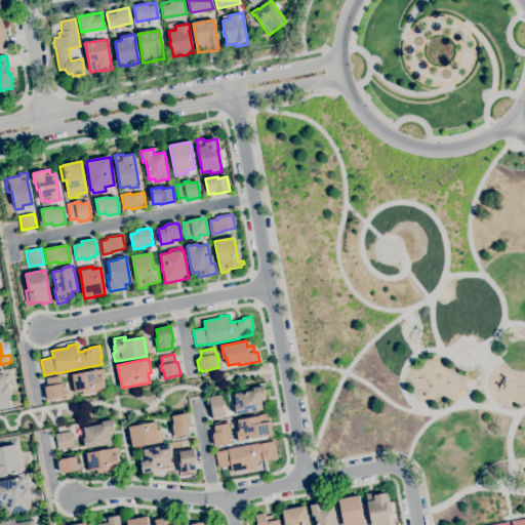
[(83,395),(82,392),(75,393),(72,393),(71,385),(73,384),(72,375),(96,370),(104,369),(105,375),(103,375),(105,388),(106,391),(83,395)]
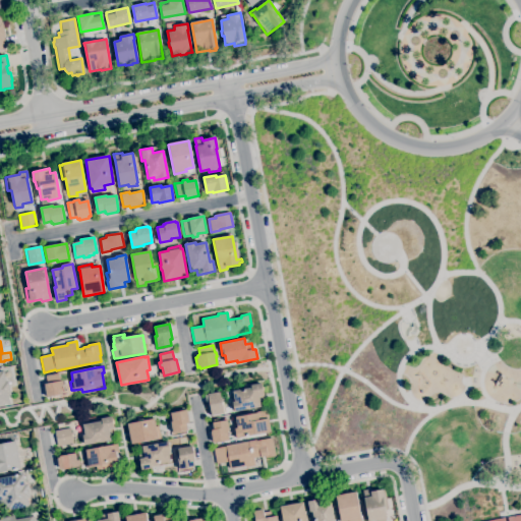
[(0,405),(0,370),(4,370),(6,382),(8,382),(11,396),(8,396),(10,404),(0,405)]
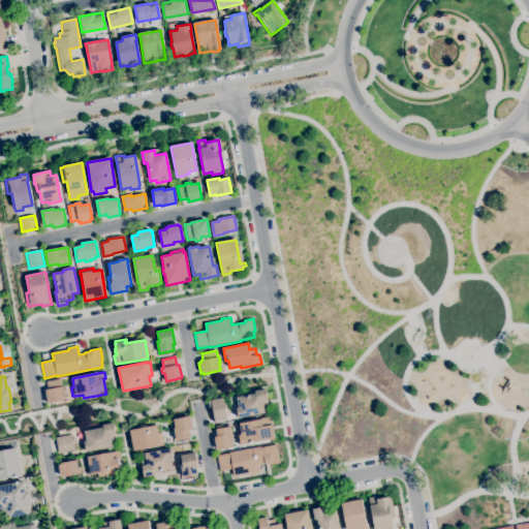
[(48,404),(44,391),(48,390),(45,382),(60,379),(61,387),(63,386),(64,392),(61,393),(63,401),(48,404)]
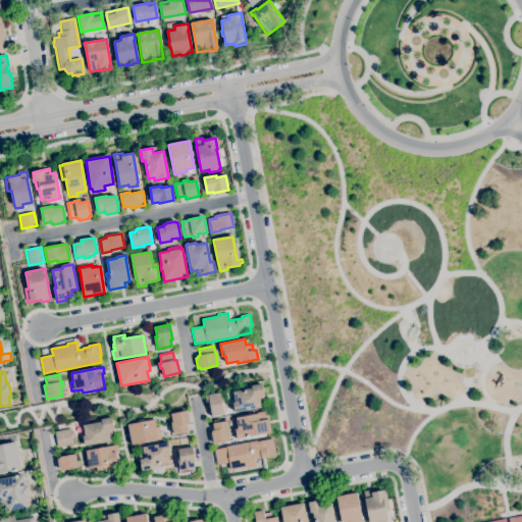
[(235,412),(232,403),(235,402),(233,392),(252,388),(251,386),(262,384),(265,402),(261,403),(261,408),(235,412)]
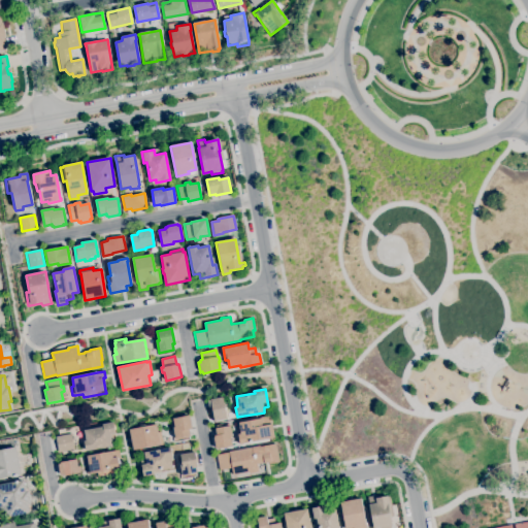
[(212,422),(209,406),(210,406),(209,400),(225,397),(226,404),(225,405),(227,420),(212,422)]
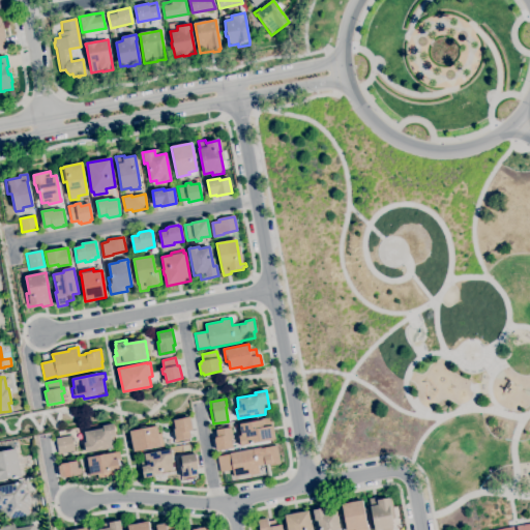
[(176,440),(174,429),(175,429),(173,420),(189,417),(189,419),(190,418),(193,430),(192,430),(192,431),(189,431),(190,437),(176,440)]
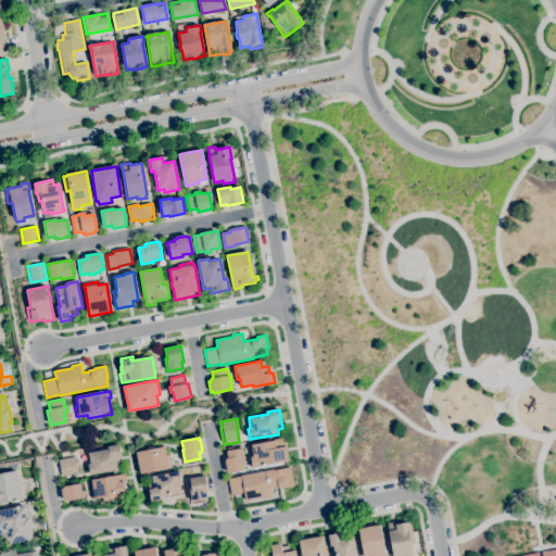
[(252,468),(251,457),(253,456),(253,454),(250,454),(249,450),(252,449),(251,445),(283,440),(286,446),(287,446),(289,460),(256,466),(256,468),(252,468)]
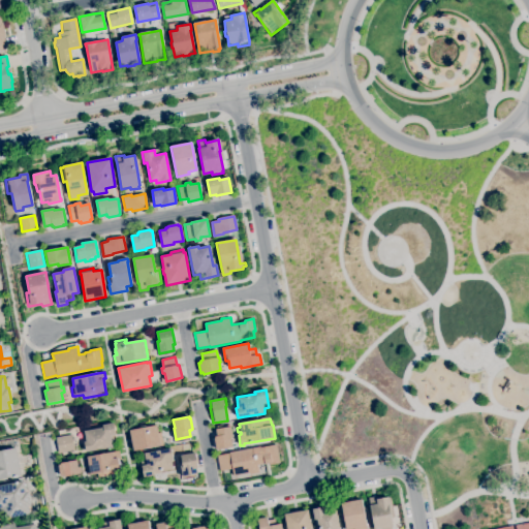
[(86,452),(85,442),(86,441),(84,431),(102,428),(102,426),(114,423),(117,440),(112,441),(113,446),(86,452)]
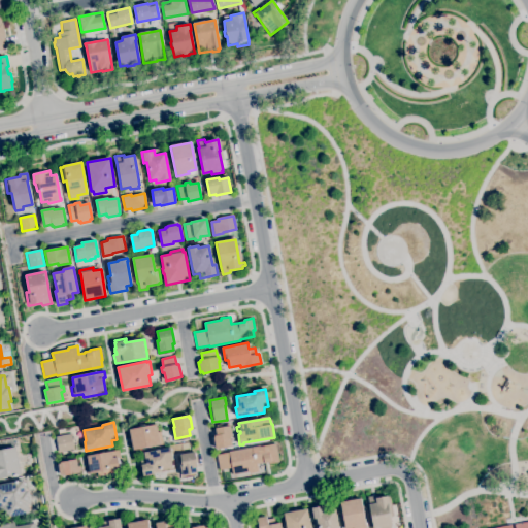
[(133,450),(129,429),(156,424),(158,432),(161,432),(163,444),(133,450)]
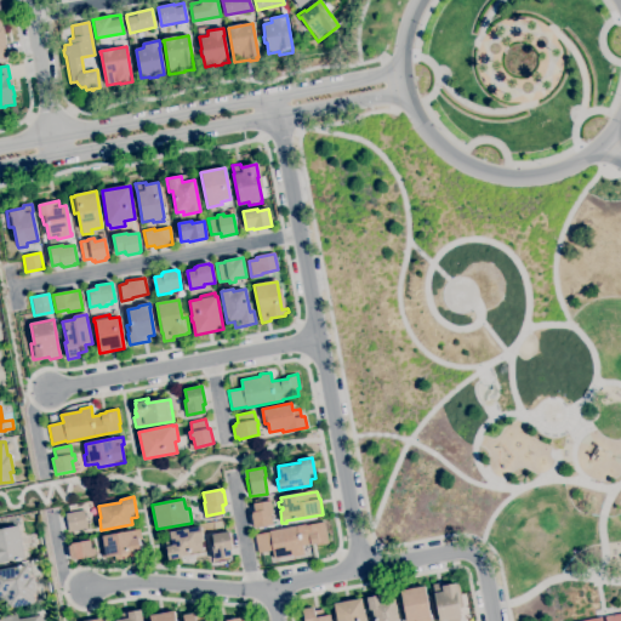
[(256,529),(255,527),(254,527),(251,514),(252,514),(252,512),(255,512),(252,502),(258,500),(258,503),(271,501),(273,514),(271,514),(273,524),(256,529)]
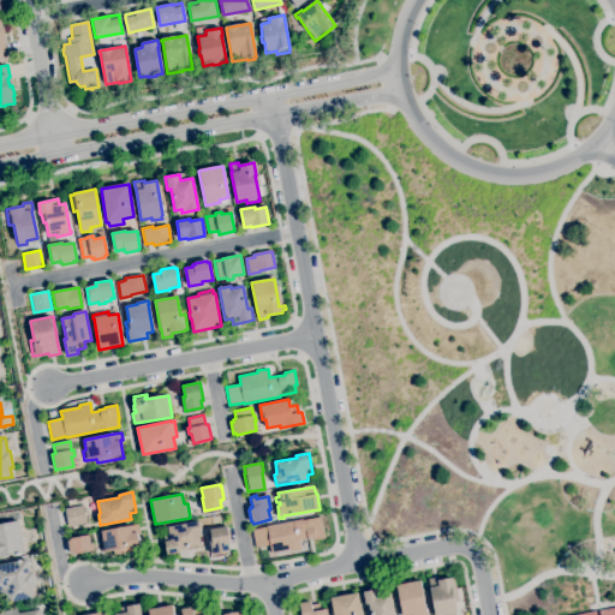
[(69,526),(65,508),(83,505),(87,523),(69,526)]
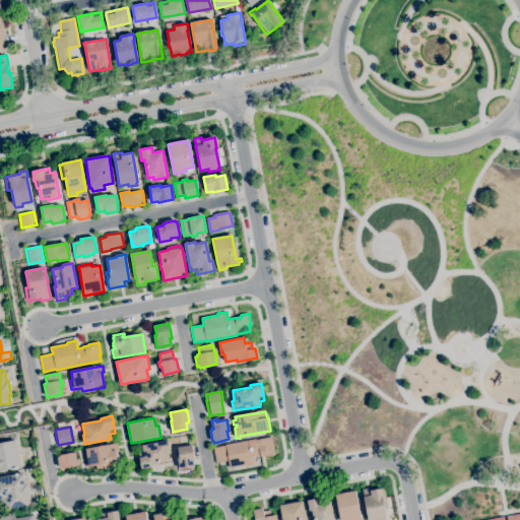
[(230,467),(229,461),(216,463),(213,448),(225,446),(225,445),(256,439),(257,441),(270,438),(271,444),(272,444),(275,455),(265,457),(265,455),(253,457),(255,465),(246,467),(245,464),(230,467)]
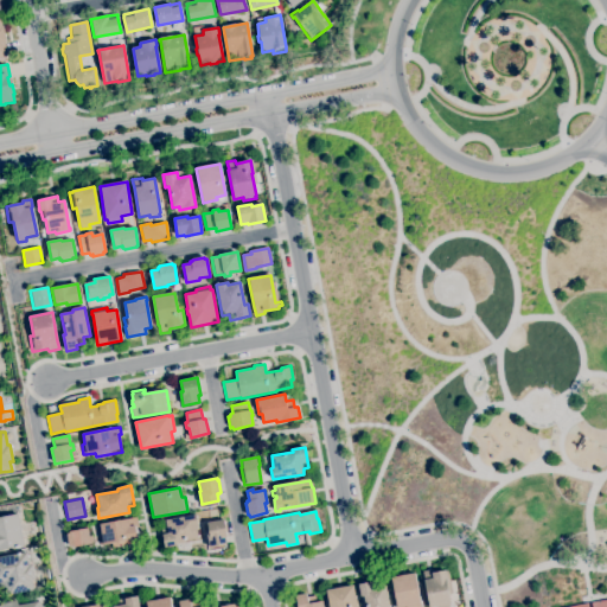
[(0,517),(18,515),(24,545),(0,549),(0,517)]
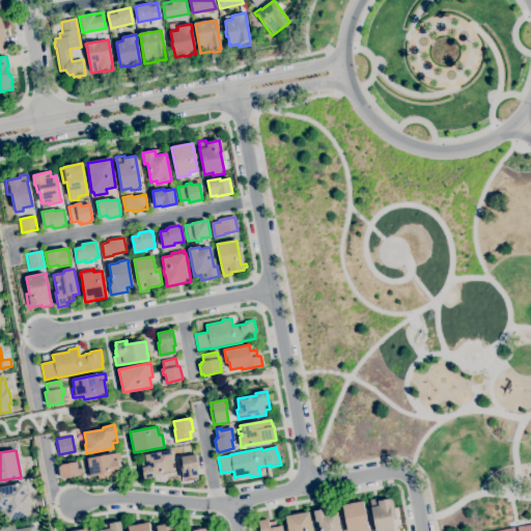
[(144,479),(140,462),(146,460),(145,455),(172,450),(176,470),(161,473),(161,475),(144,479)]
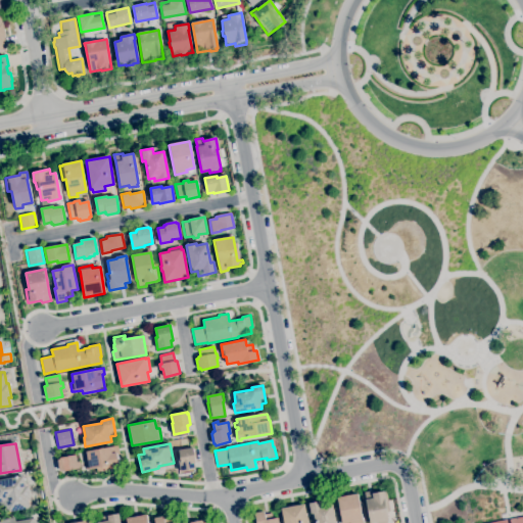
[(97,471),(96,468),(90,469),(89,468),(87,468),(85,461),(88,460),(86,452),(110,446),(110,447),(117,445),(120,453),(116,454),(119,467),(97,471)]
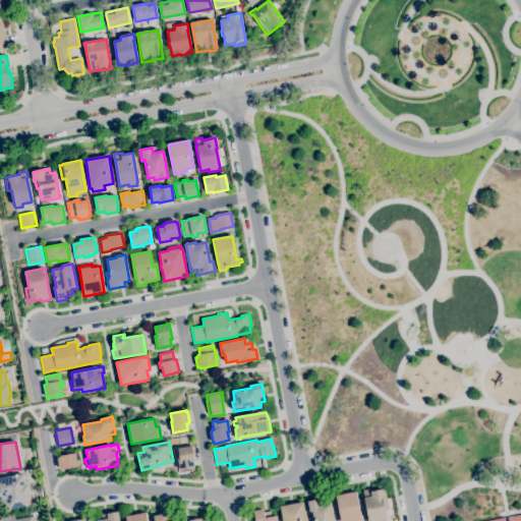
[(179,470),(177,459),(179,458),(178,449),(193,446),(195,461),(193,461),(195,467),(179,470)]
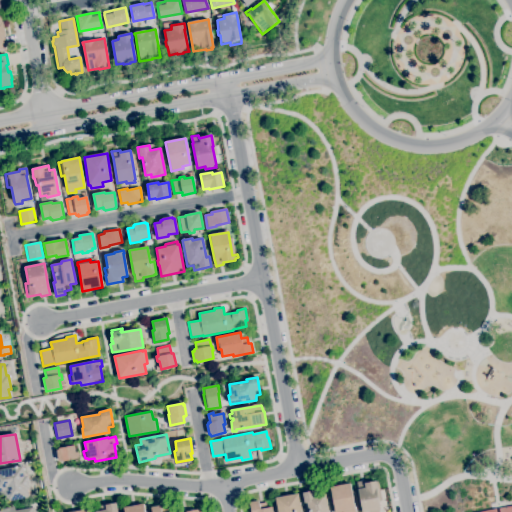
[(62,462),(59,447),(73,445),(75,459),(62,462)]
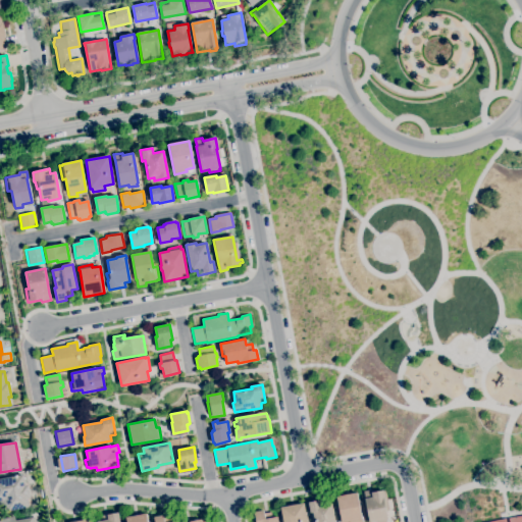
[(7,512),(6,506),(0,507),(0,478),(22,474),(24,485),(28,485),(31,500),(28,500),(29,507),(7,512)]
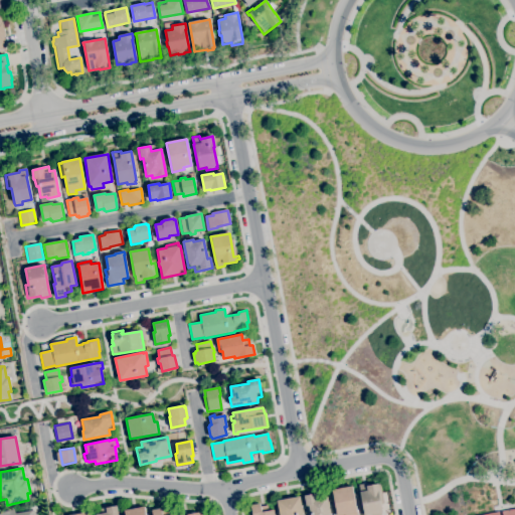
[(363,514),(359,485),(366,484),(366,486),(378,483),(380,493),(382,493),(384,505),(381,506),(382,513),(381,513),(381,514),(363,514)]
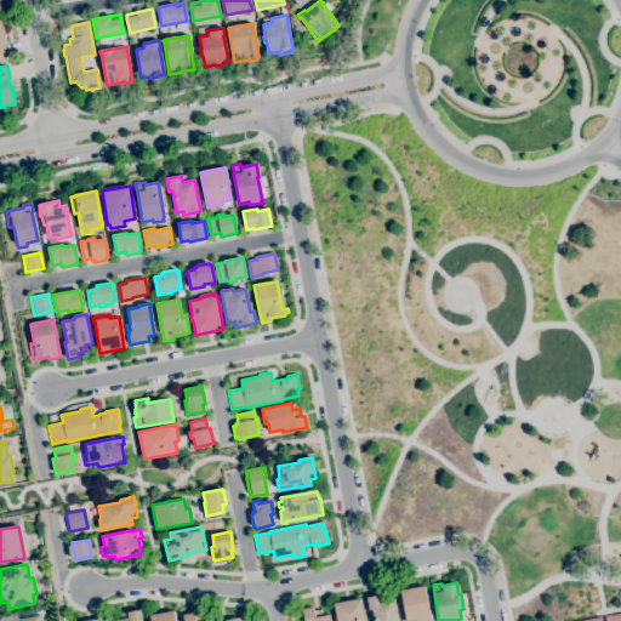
[(405,620),(404,610),(402,610),(400,604),(403,604),(400,591),(425,586),(432,620),(405,620)]
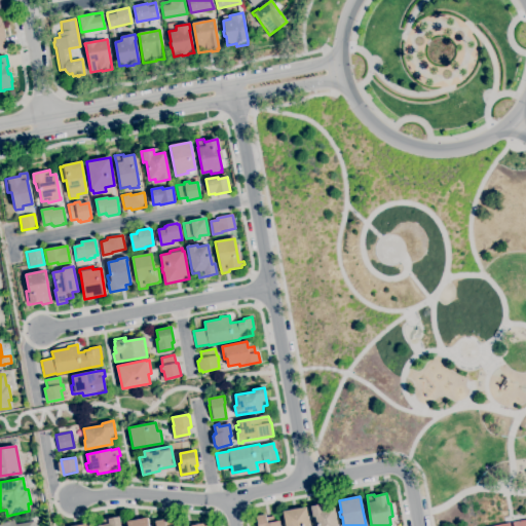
[(316,525),(316,523),(314,524),(310,506),(322,504),(323,510),(334,506),(338,525),(316,525)]
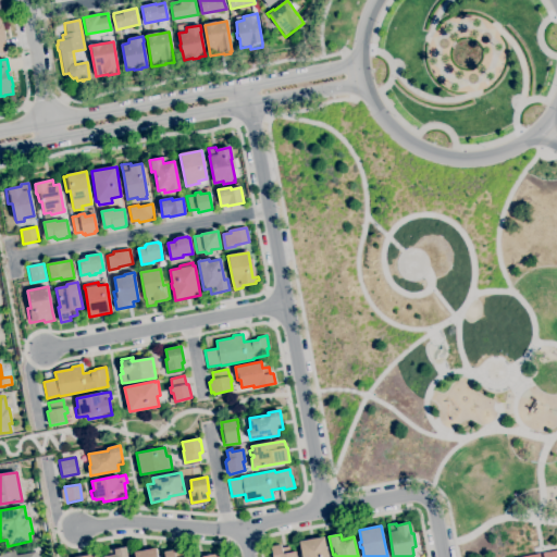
[(301,556),(299,542),(323,536),(327,556),(301,556)]
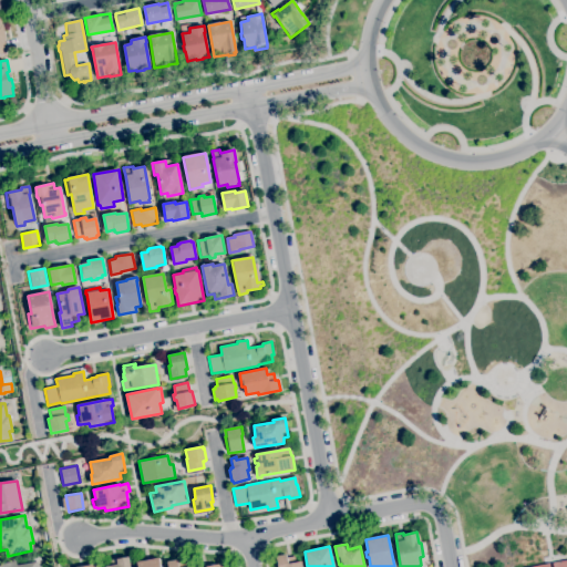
[(277,566),(276,556),(287,555),(287,558),(294,557),(295,563),(301,562),(301,566),(277,566)]
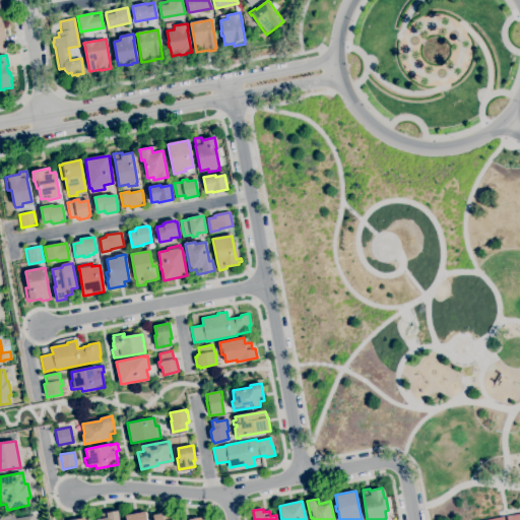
[(96,519),(102,519),(101,514),(118,511),(119,519),(96,519)]
